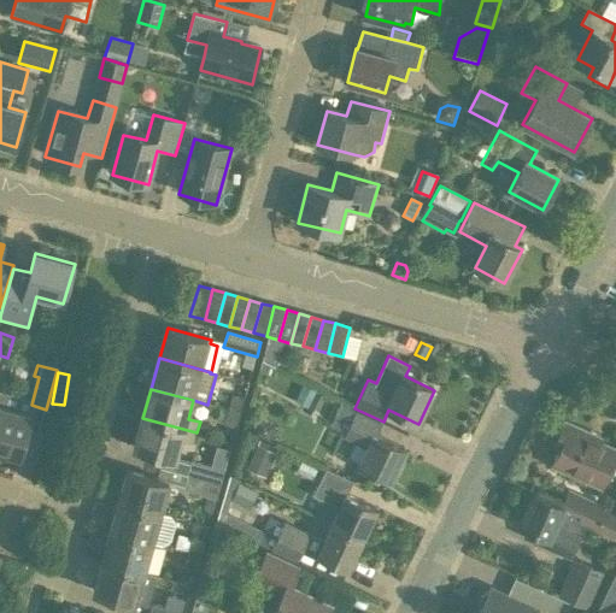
[(230,406),(229,411),(240,413),(245,399),(233,396),(232,401),(230,406)]
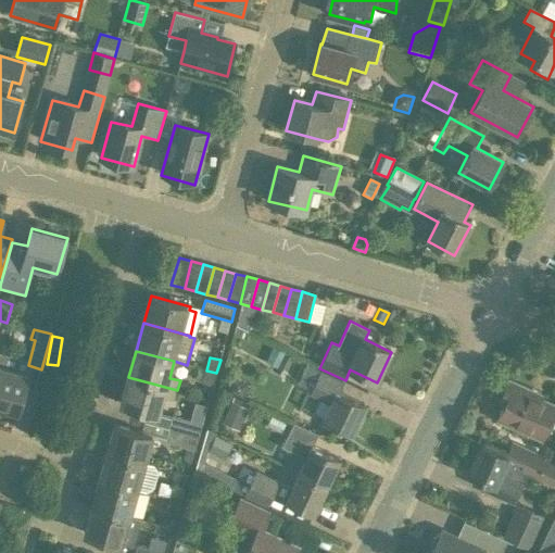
[(308,366),(299,386),(312,392),(310,396),(318,400),(312,414),(325,419),(352,434),(365,405),(339,393),(344,382),(320,372),(320,373),(308,366)]
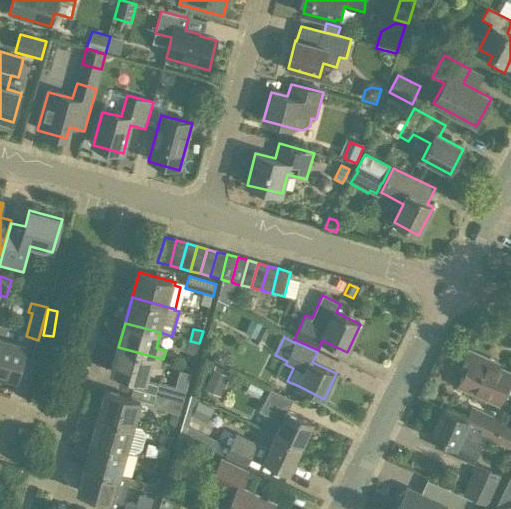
[(26,346),(1,339),(0,342),(0,374),(17,380),(26,346)]
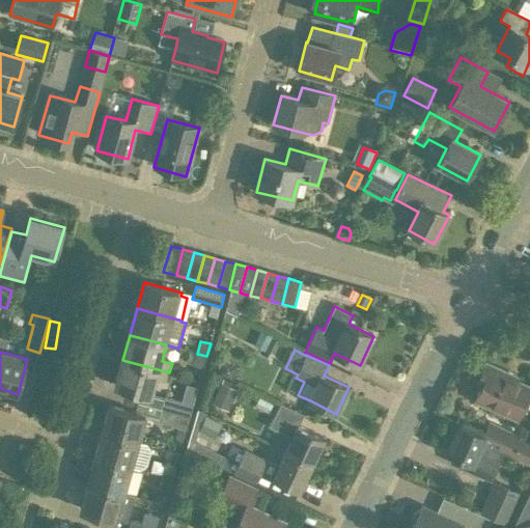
[(195,360),(193,366),(203,369),(206,356),(197,354),(195,360)]
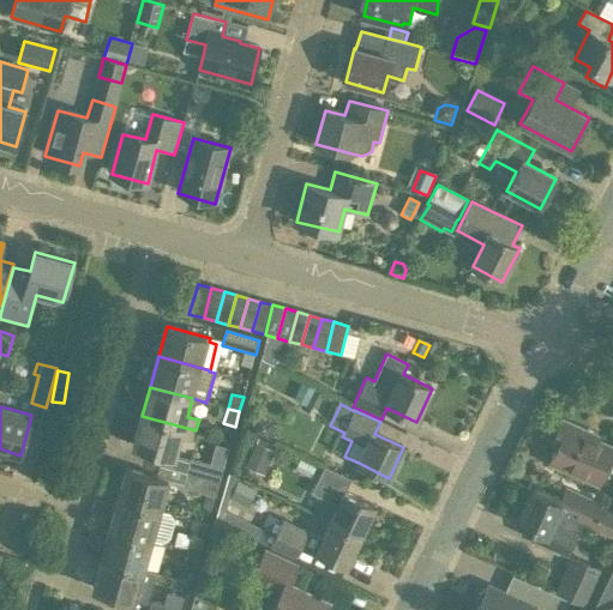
[(142,416),(133,446),(164,454),(176,458),(181,439),(192,442),(196,430),(142,416)]
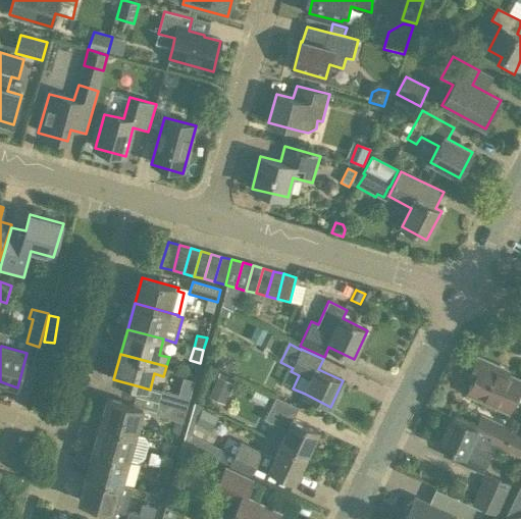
[(509,413),(520,384),(520,381),(498,371),(499,368),(478,359),(469,377),(474,379),(468,394),(509,413)]
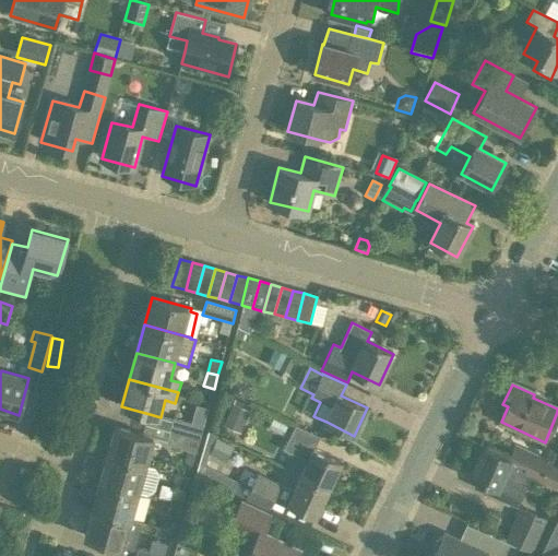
[(252,409),(236,401),(222,433),(238,440),(252,409)]
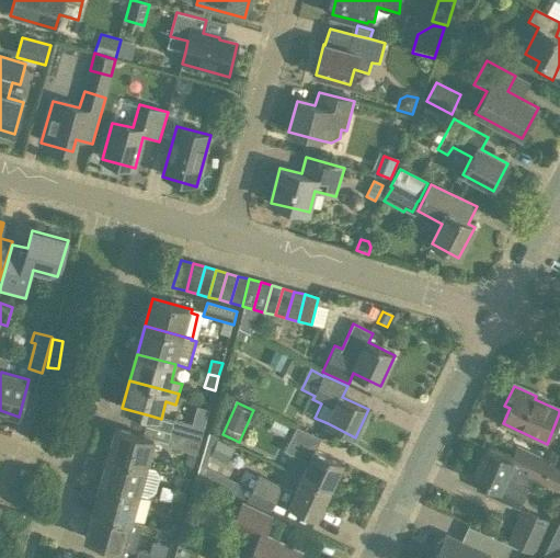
[(204,429),(174,420),(171,434),(201,442),(204,429)]
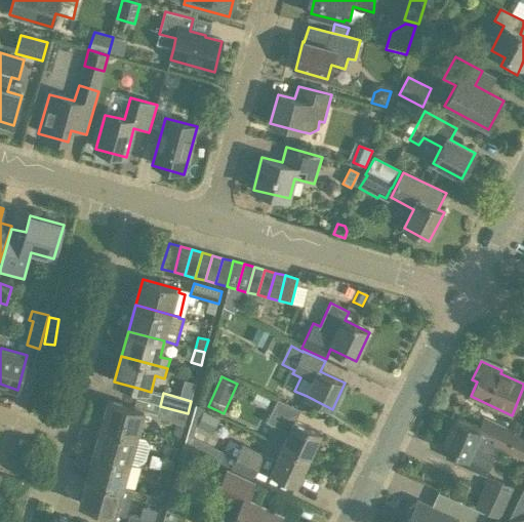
[(320,435),(314,431),(295,423),(300,411),(278,400),(268,423),(289,434),(283,447),(309,458),(320,435)]
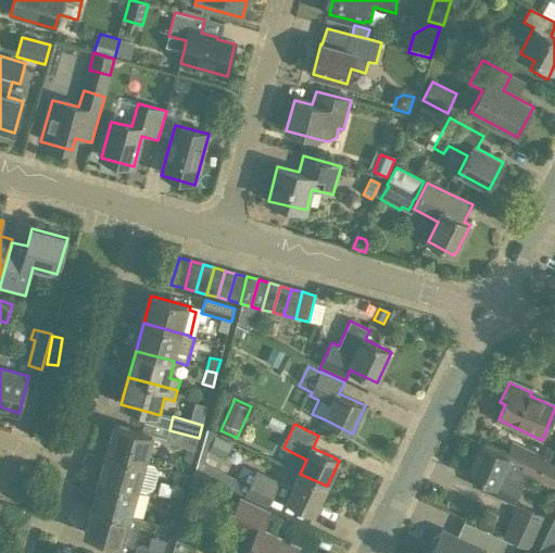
[(115,425),(106,453),(146,464),(152,439),(153,436),(142,432),(115,425)]
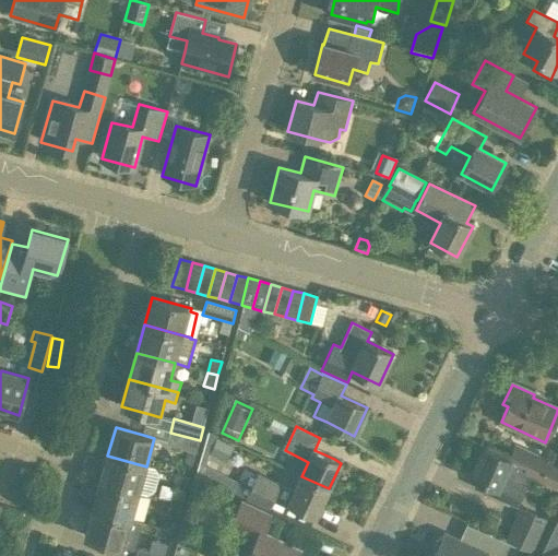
[(200,440),(170,433),(166,446),(196,453),(200,440)]
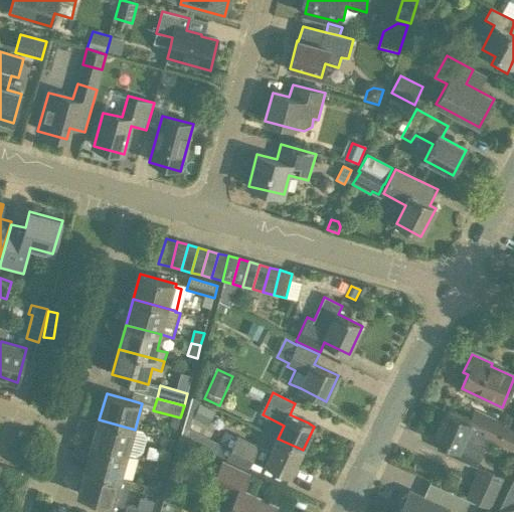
[(191,421),(199,403),(192,399),(186,419),(191,421)]
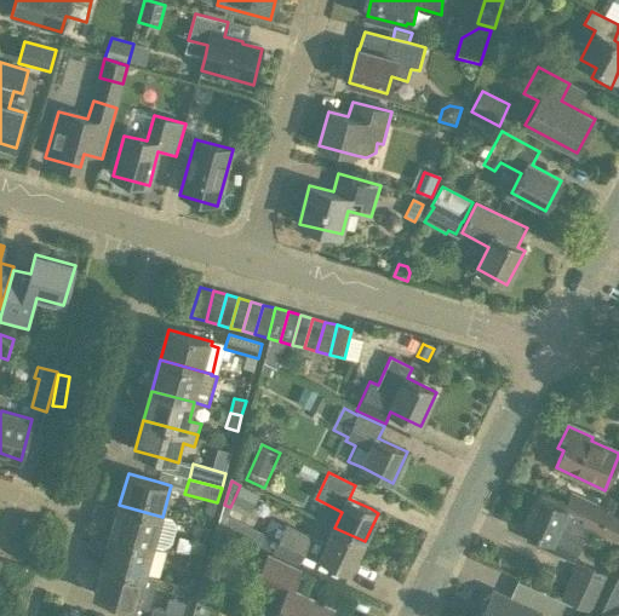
[(234,505),(248,512),(256,498),(241,490),(234,505)]
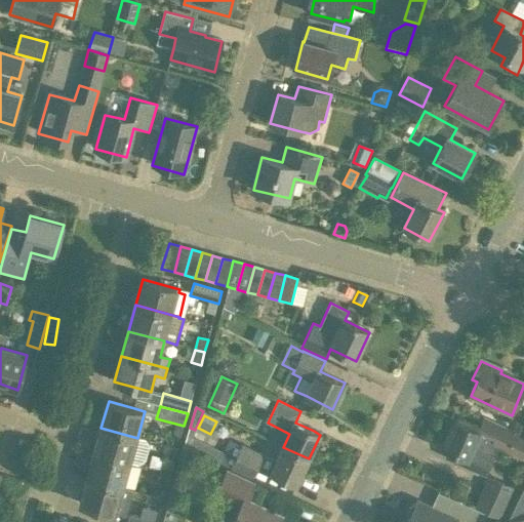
[(493,446),(496,439),(454,419),(442,447),(448,450),(445,458),(486,477),(493,459),(499,463),(505,450),(493,446)]
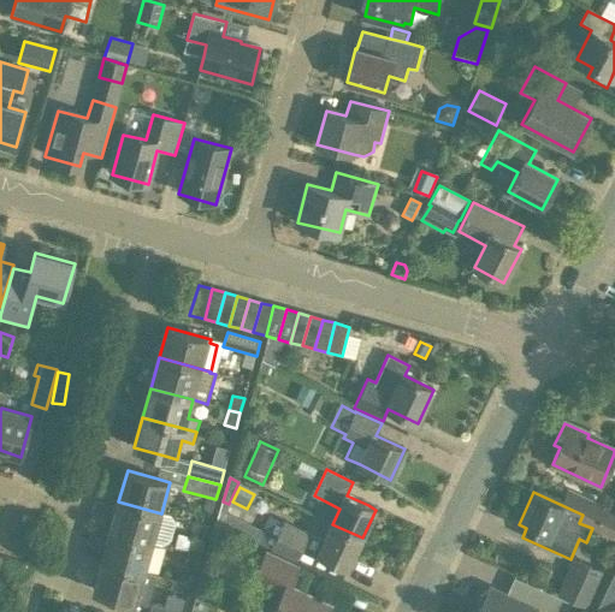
[(118,501),(110,532),(153,544),(163,546),(167,545),(171,541),(176,526),(173,521),(171,516),(161,514),(118,501)]
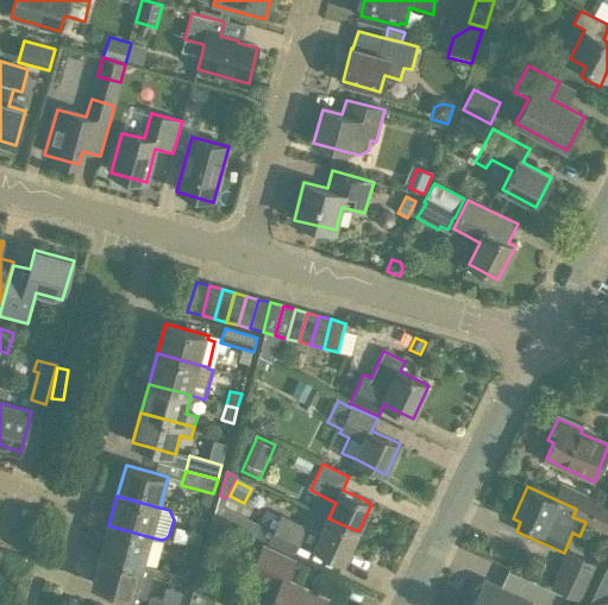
[(576,509),(572,517),(585,522),(607,533),(607,508),(603,506),(603,505),(582,496),(576,509)]
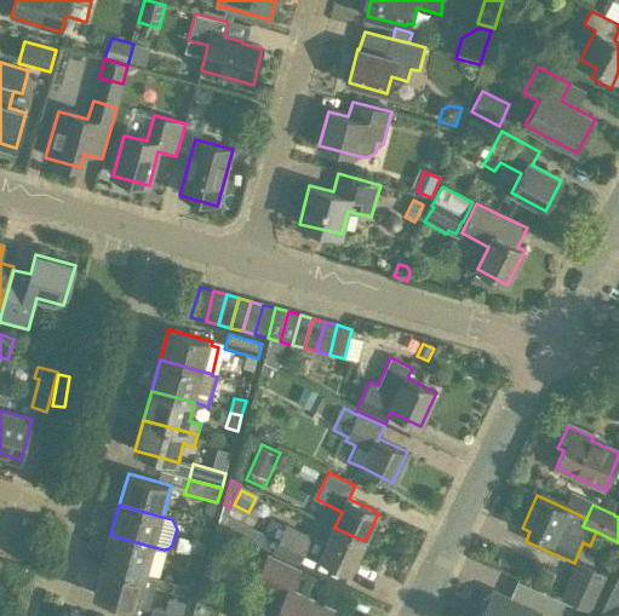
[(344,587),(349,573),(365,541),(334,528),(326,545),(286,525),(285,528),(271,520),(264,535),(228,518),(222,528),(259,546),(273,553),(271,554),(297,565),(297,564),(344,587)]
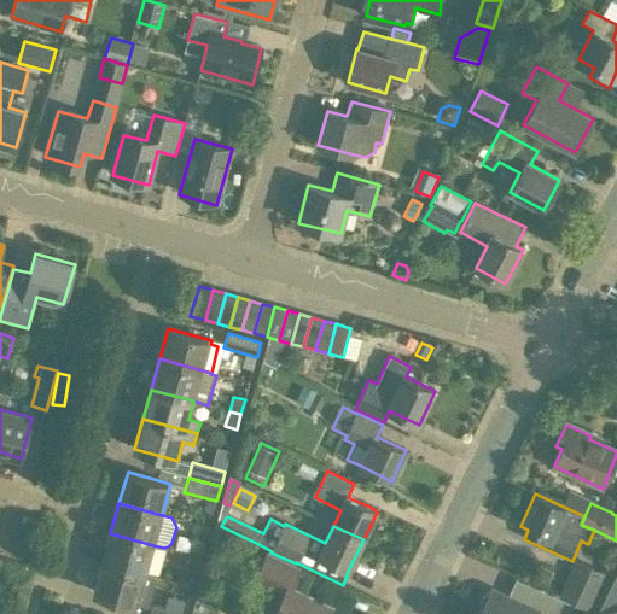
[(102,562),(144,574),(153,545),(110,533),(102,562)]
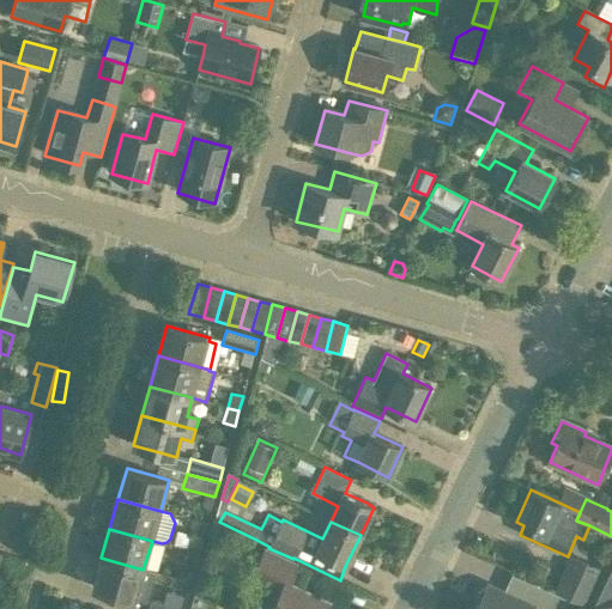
[(192,536),(188,550),(199,554),(204,540),(192,536)]
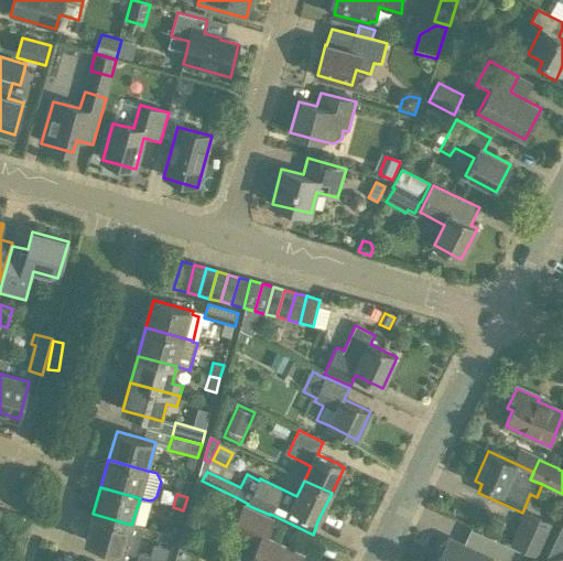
[(299,560),(303,552),(268,536),(275,519),(244,505),(229,535),(256,547),(249,560),(299,560)]
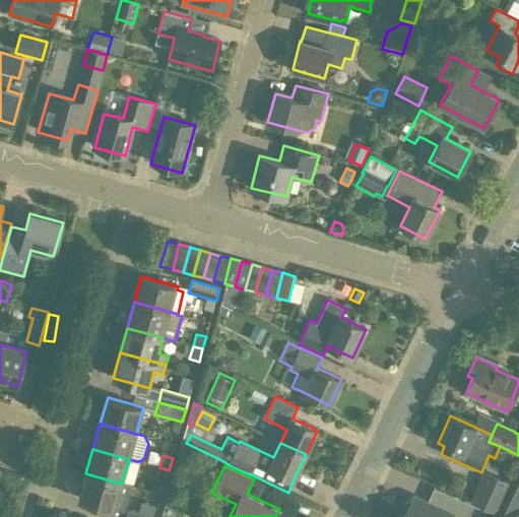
[(159,467),(155,479),(166,482),(169,470),(159,467)]
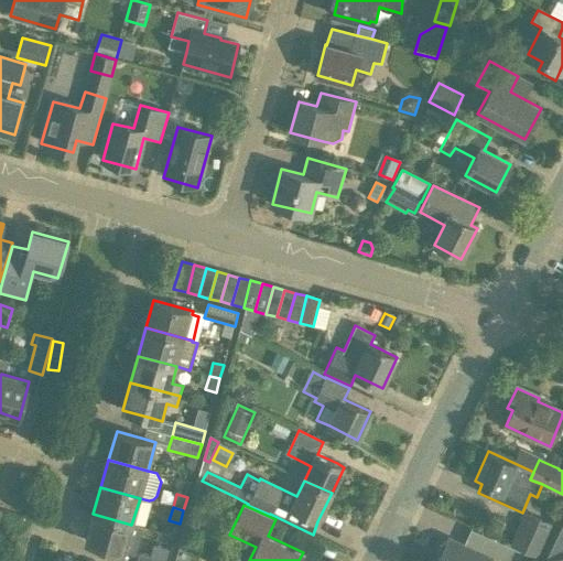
[(143,529),(131,525),(93,514),(85,541),(123,552),(136,556),(143,529)]
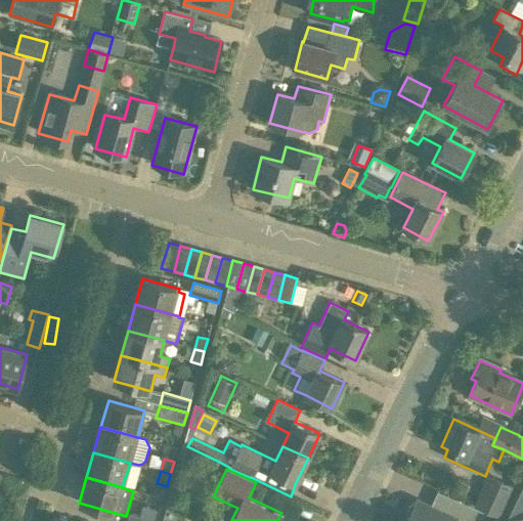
[(522,520),(522,477),(522,484),(507,520),(522,520)]
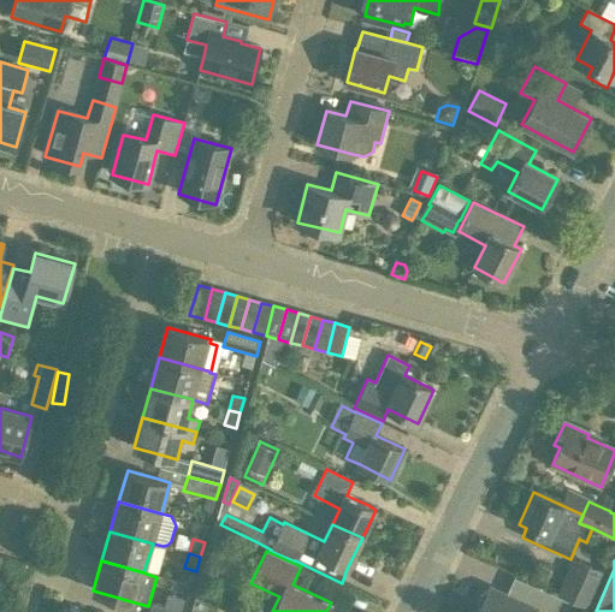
[(575,562),(560,598),(586,608),(602,574),(575,562)]
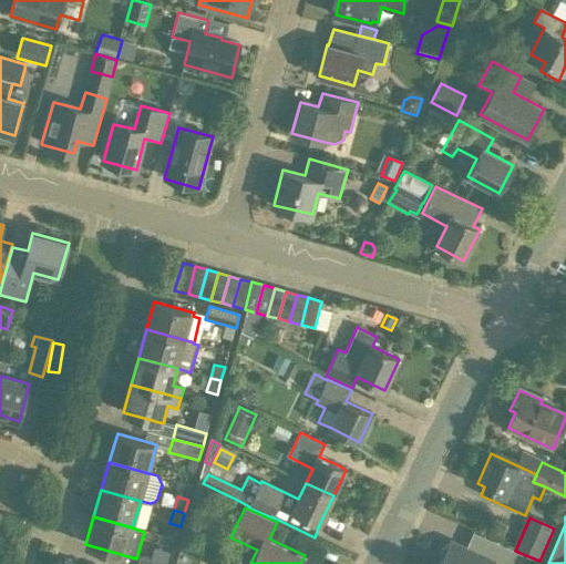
[(442,561),(441,563),(522,563),(525,556),(495,543),(487,559),(451,542),(449,546),(448,546),(446,547),(444,549),(443,551),(442,553),(441,556),(441,559),(442,561)]
